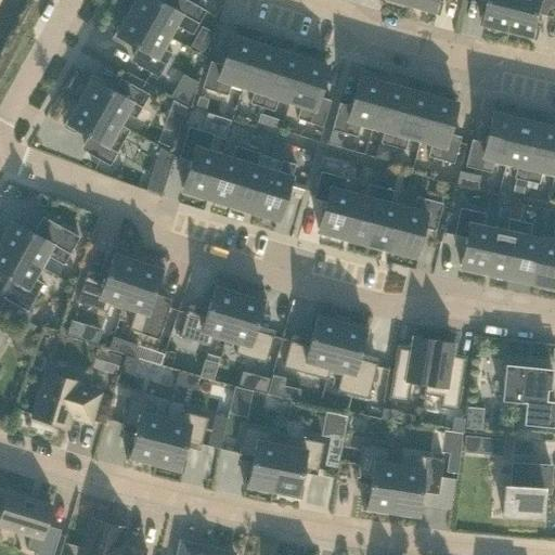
[(132,11),(129,15),(167,37),(173,25),(192,35),(206,11),(184,0),(170,0),(167,7),(154,0),(134,0),(129,9),(132,11)]
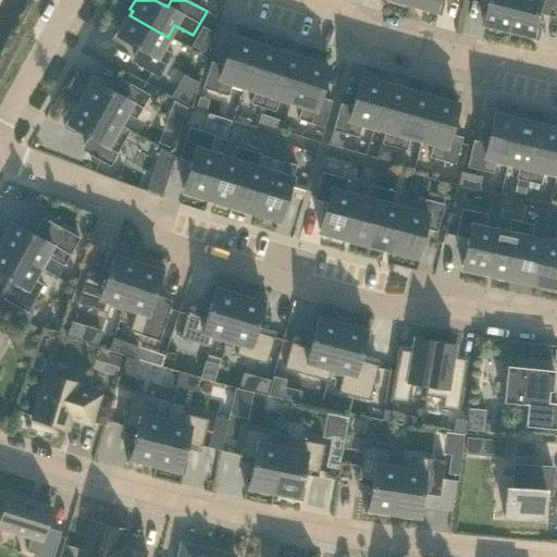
[(416,0),(416,4),(420,5),(420,9),(442,15),(446,3),(443,3),(443,0),(416,0)]
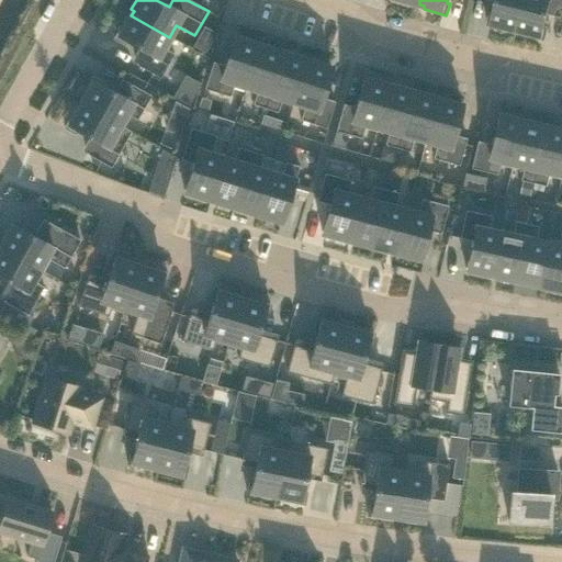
[(517,31),(524,0),(497,0),(494,15),(491,14),(487,26),(510,32),(512,30),(517,31)]
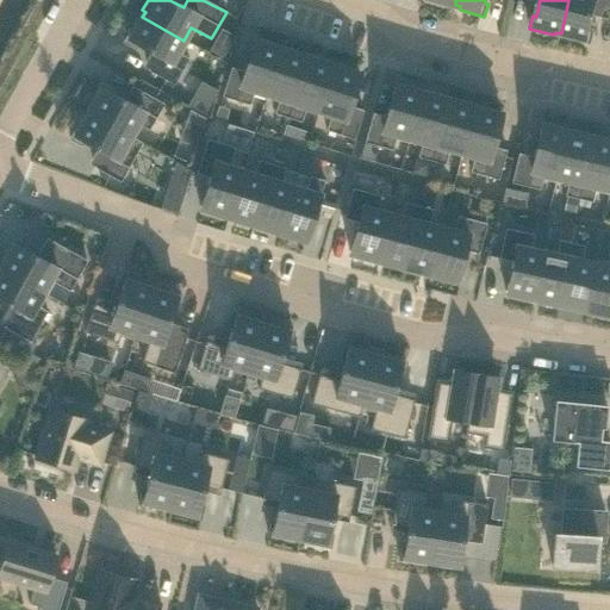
[(609,0),(568,0),(561,33),(567,35),(566,38),(591,44),(595,31),(591,30),(596,10),(609,12),(609,0)]
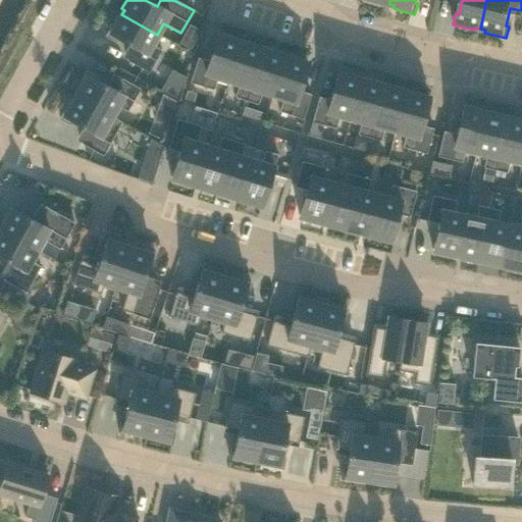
[(157,35),(121,14),(119,18),(116,17),(106,37),(116,42),(117,40),(134,49),(126,61),(149,73),(162,51),(155,47),(161,37),(157,35)]
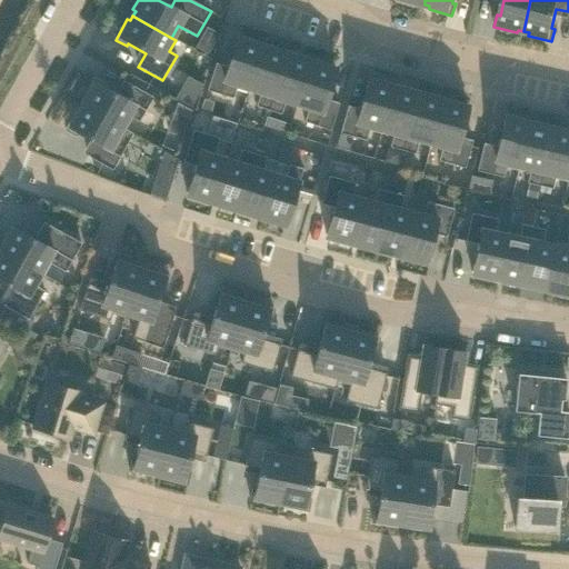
[(237,86),(249,89),(262,47),(238,39),(228,68),(216,63),(207,91),(232,99),(237,86)]
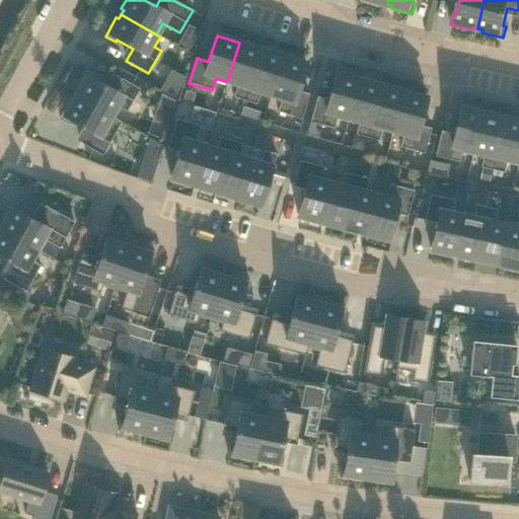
[(239,43),(227,81),(237,85),(233,97),(244,100),(262,50),(239,43)]
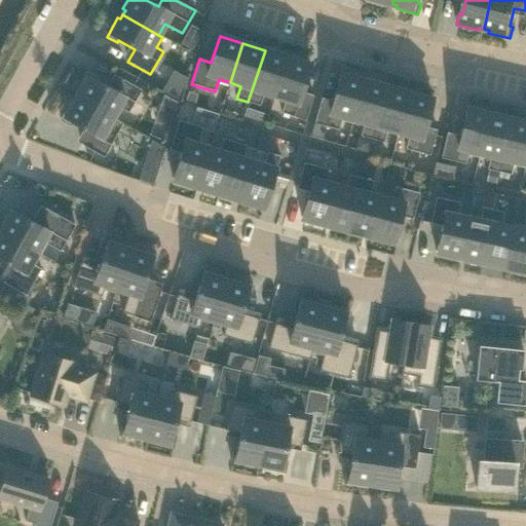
[(263,94),(274,97),(287,58),(265,50),(248,102),(259,106),(263,94)]
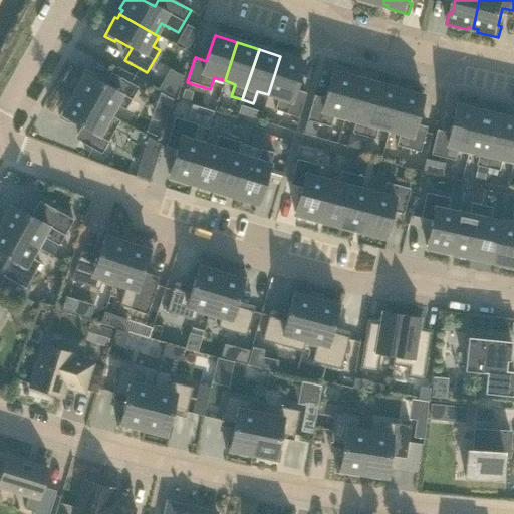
[(280,56),(268,94),(279,98),(275,110),(298,117),(306,93),(294,90),(303,63),(280,56)]
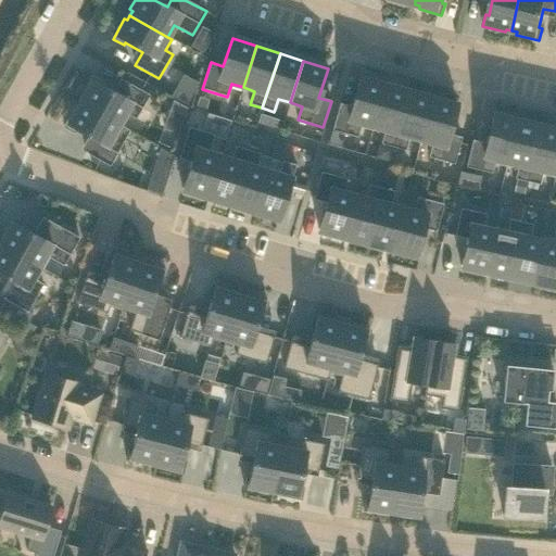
[(83,99),(80,103),(123,127),(128,115),(136,119),(149,96),(125,83),(118,95),(101,86),(102,83),(92,77),(80,98),(83,99)]
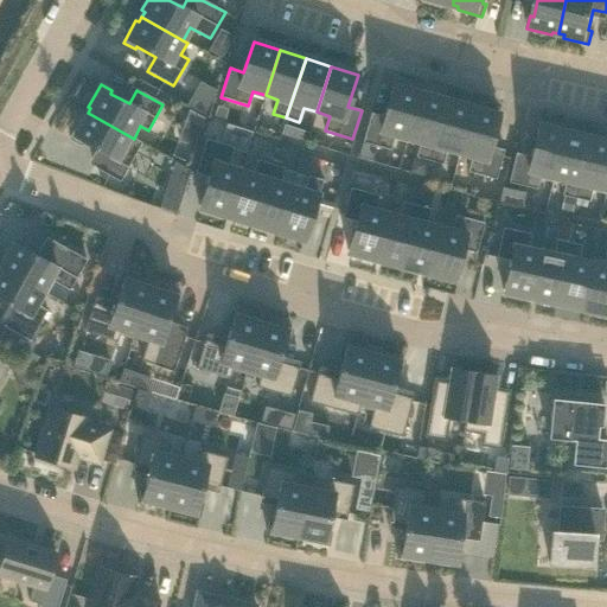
[(406,144),(407,139),(420,94),(393,85),(384,117),(371,114),(363,142),(390,151),(393,140),(406,144)]
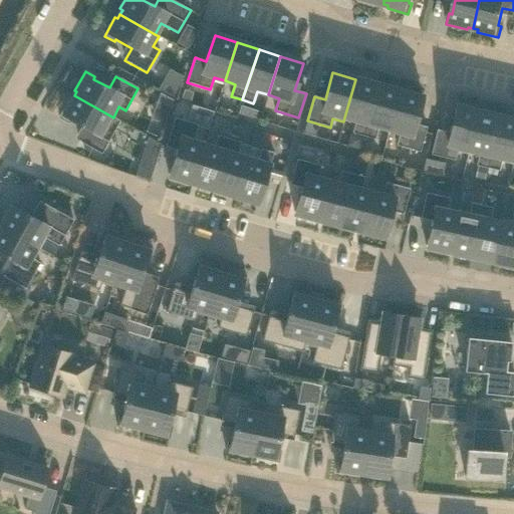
[(355,79),(344,117),(355,120),(352,134),(363,137),(377,85),(355,79)]
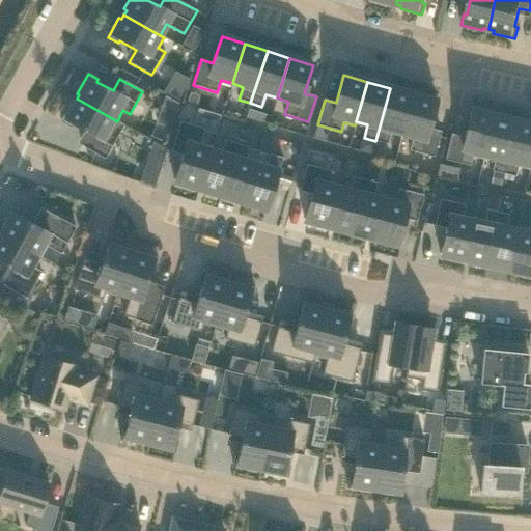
[(391,131),(401,134),(413,94),(390,88),(375,141),(387,144),(391,131)]
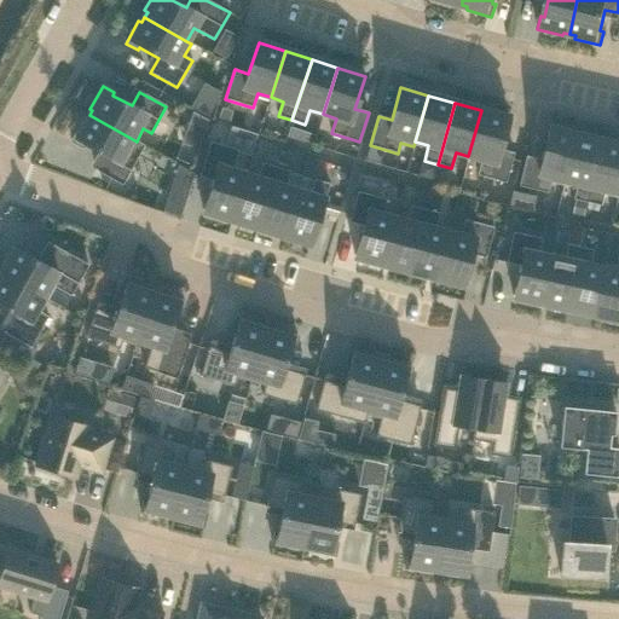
[(481,110),(468,156),(481,160),(478,175),(505,183),(514,154),(499,149),(508,117),(481,110)]
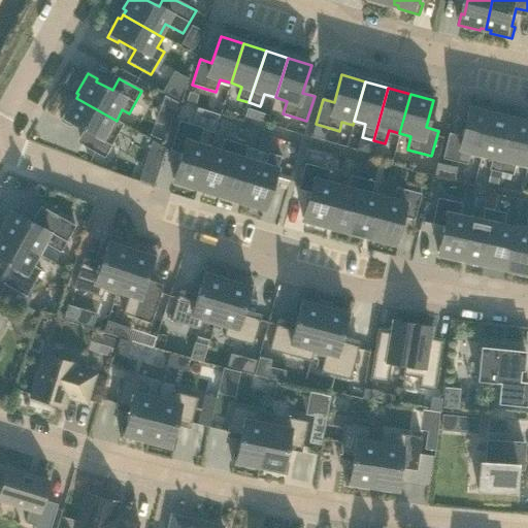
[(161,123),(175,127),(184,102),(170,97),(161,123)]
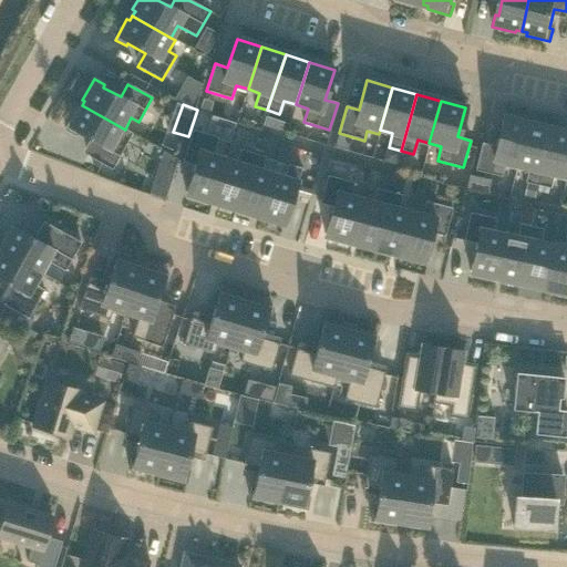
[(125,130),(82,105),(80,111),(76,109),(65,130),(75,136),(78,133),(94,143),(88,156),(112,169),(132,133),(125,130)]
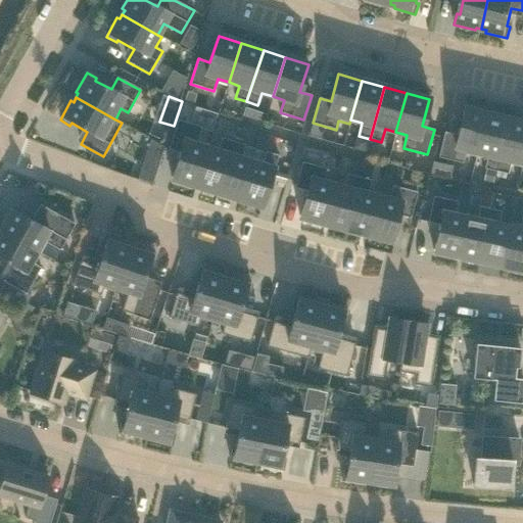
[(475,156),(476,153),(485,112),(464,108),(458,135),(444,132),(438,157),(462,162),(464,154),(475,156)]
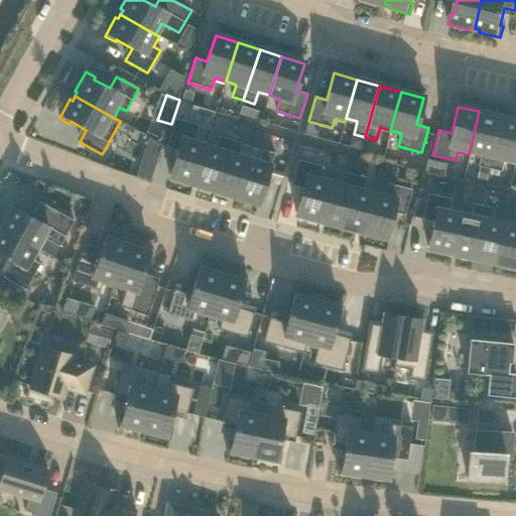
[(479,111),(470,151),(483,154),(480,166),(492,169),(503,117),(479,111)]
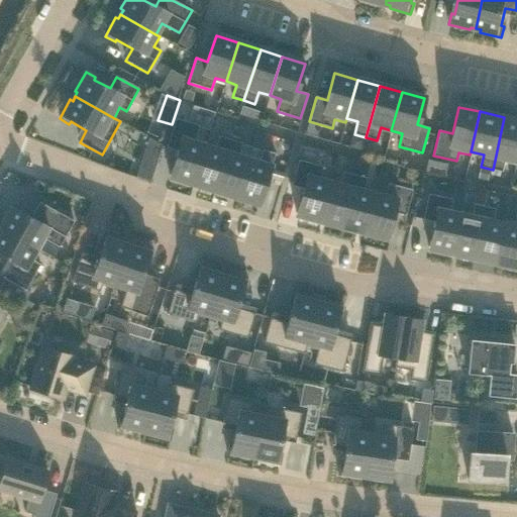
[(516,166),(516,165),(516,119),(504,117),(493,170),(504,172),(506,164),(516,166)]
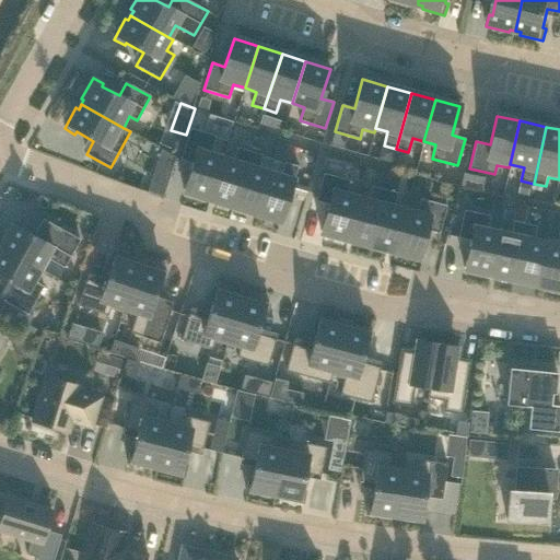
[(190,128),(181,160),(193,163),(184,191),(209,199),(221,158),(223,154),(211,150),(216,136),(190,128)]
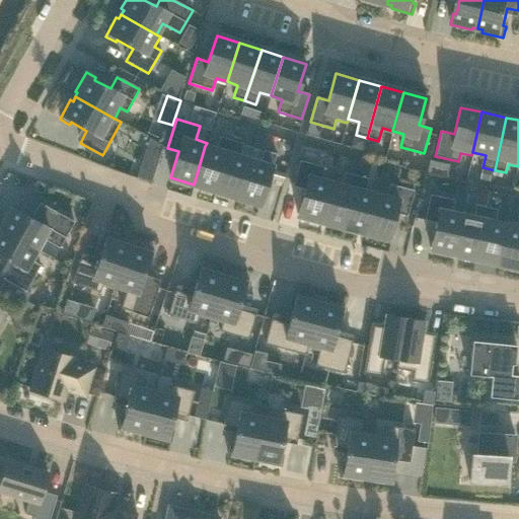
[(205,146),(194,184),(215,192),(231,140),(220,137),(216,150),(205,146)]
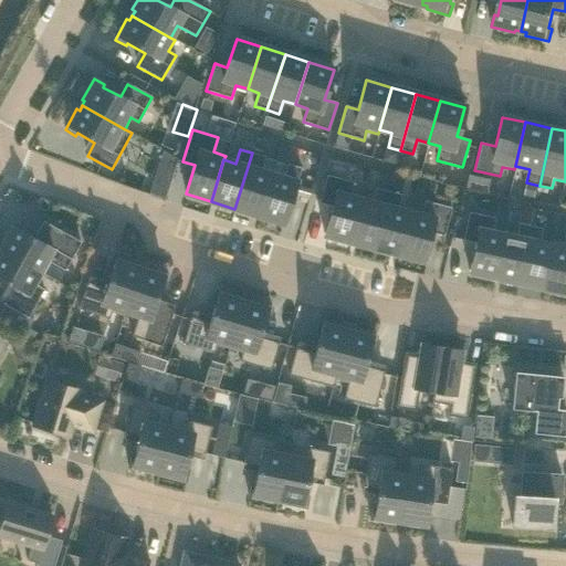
[(252,153),(234,209),(259,217),(272,175),(260,171),(264,157),(252,153)]
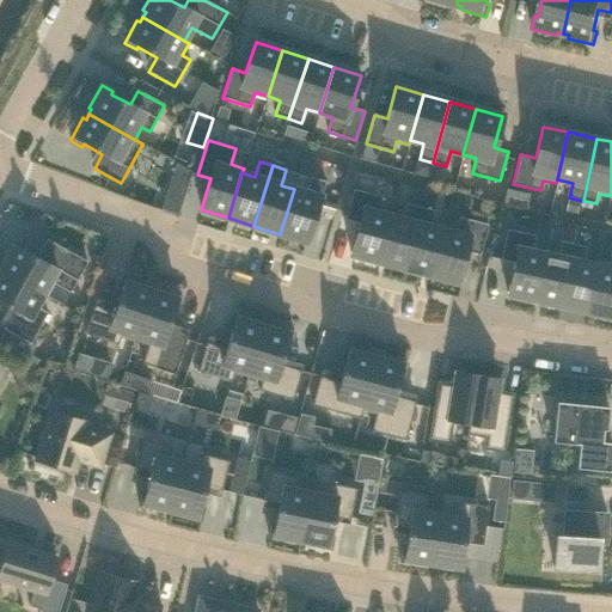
[(294,189),(280,234),(306,243),(325,182),(312,178),(308,189),(295,184),(294,189)]
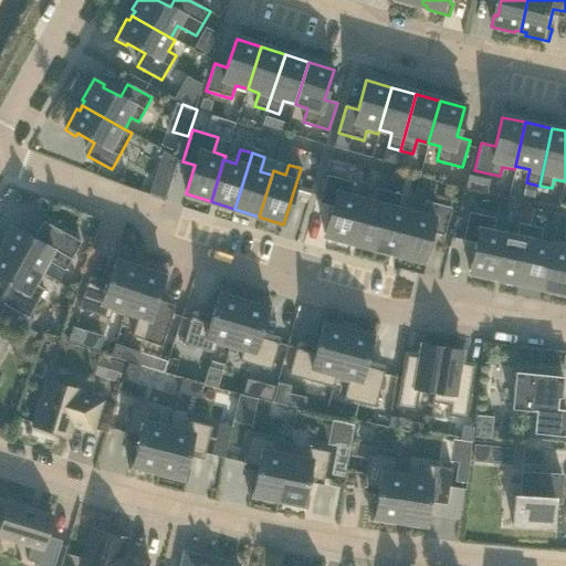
[(326,176),(320,203),(332,207),(324,236),(349,242),(360,200),(349,197),(353,182),(326,176)]
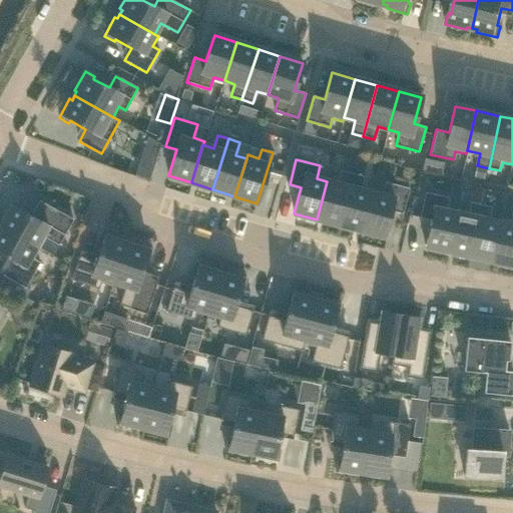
[(327,181),(317,219),(339,225),(353,174),(341,171),(339,180),(328,177),(327,181)]
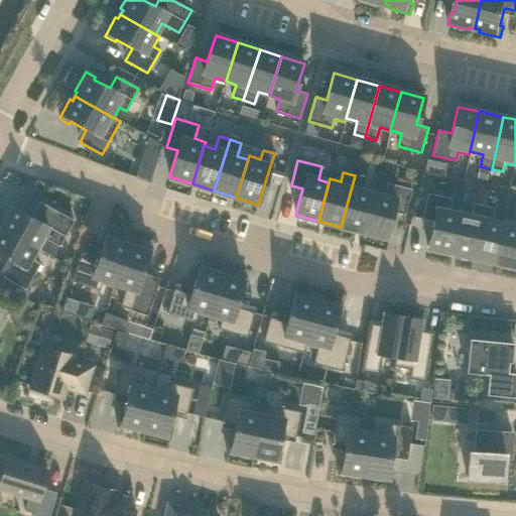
[(355,175),(341,227),(363,233),(373,194),(363,191),(366,178),(355,175)]
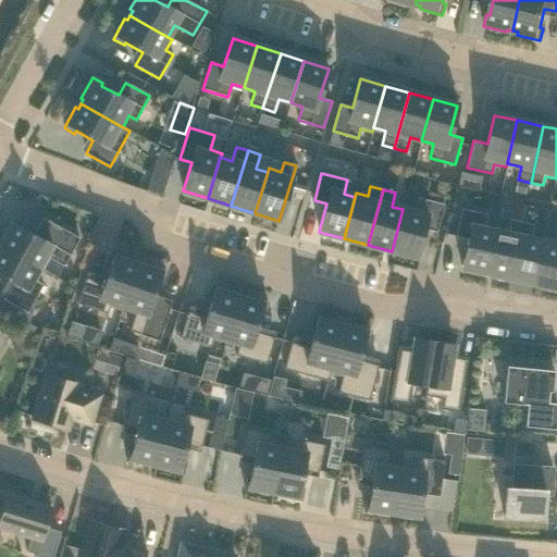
[(403,209),(392,251),(417,258),(424,229),(436,232),(444,205),(418,198),(415,212),(403,209)]
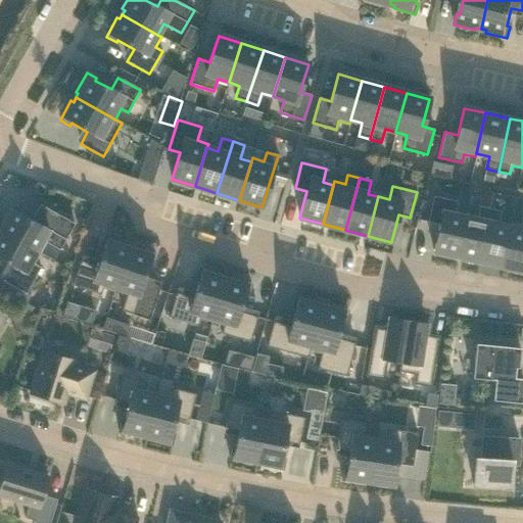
[(433,196),(428,222),(439,225),(433,252),(457,257),(466,218),(455,215),(458,201),(433,196)]
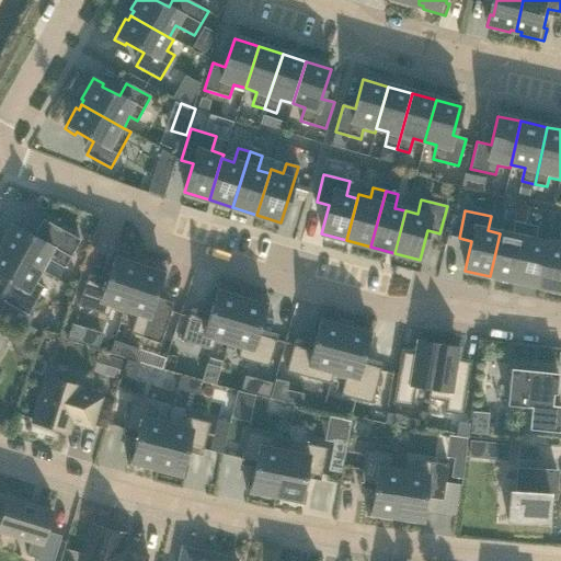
[(12,221),(1,242),(3,243),(0,248),(43,272),(49,260),(65,268),(80,240),(48,222),(38,239),(22,230),(23,227),(12,221)]
